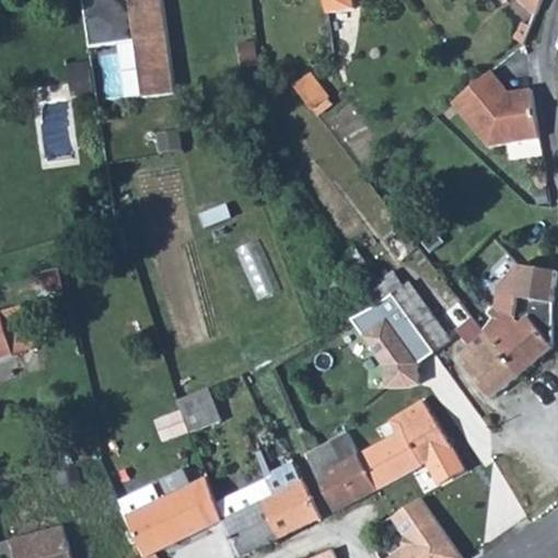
[(78,0),(85,45),(131,37),(140,95),(174,90),(170,61),(161,0),(136,0),(136,2),(128,3),(127,0),(78,0)]
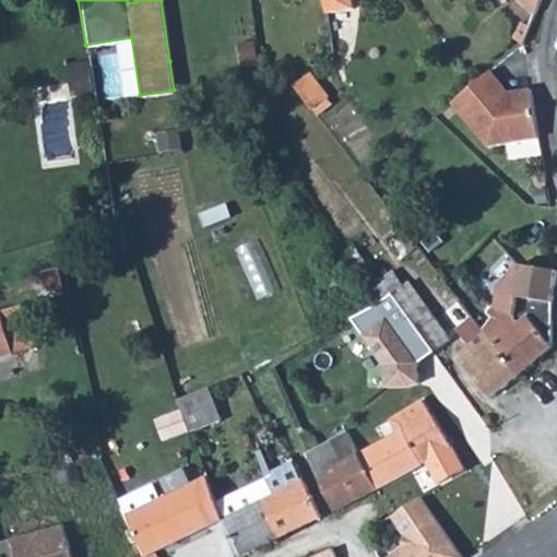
[(321,0),(324,11),(352,7),(350,0),(321,0)]
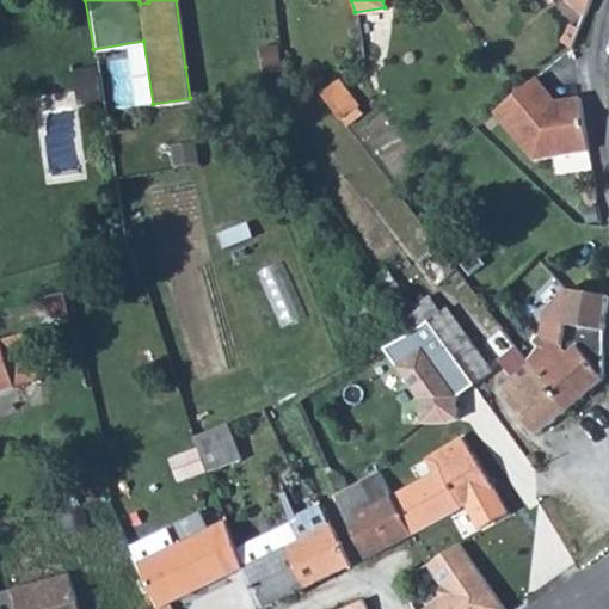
[(568,0),(583,12),(586,0),(568,0)]
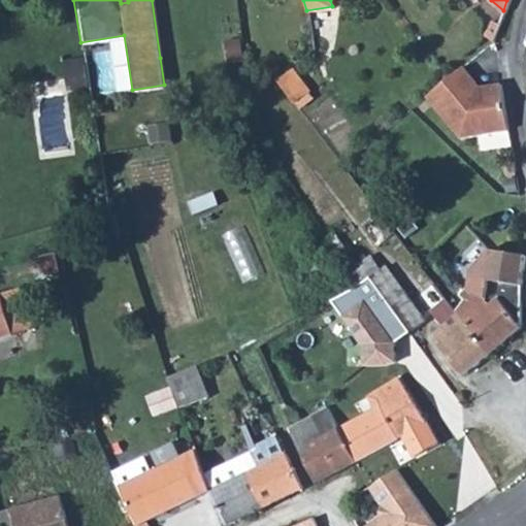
[(484,34),(492,40),(498,23),(492,20),(484,34)]
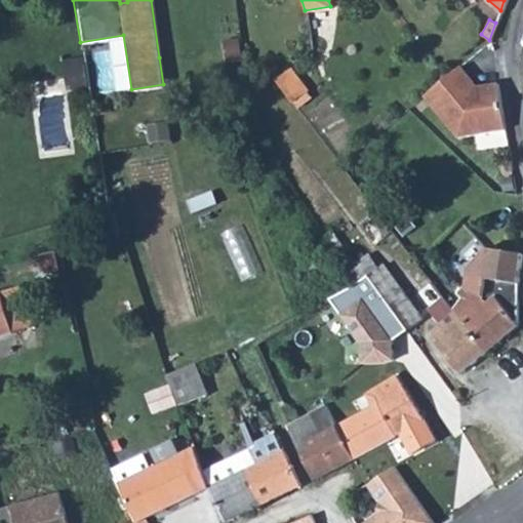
[(86,56),(65,61),(69,84),(90,80),(86,56)]
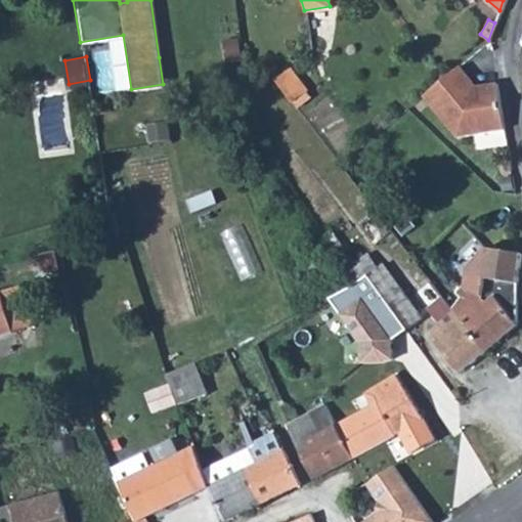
[(293,63),(276,76),(297,103),(313,92),(293,63)]
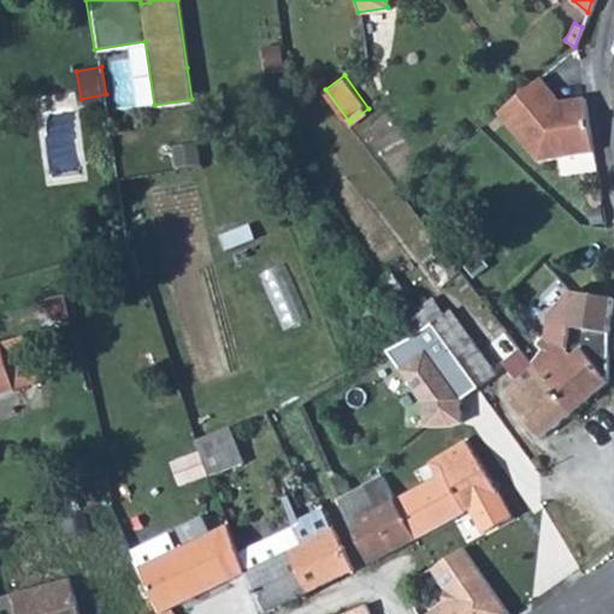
[(538,77),(497,113),(536,159),(591,149),(582,95),(558,99),(538,77)]
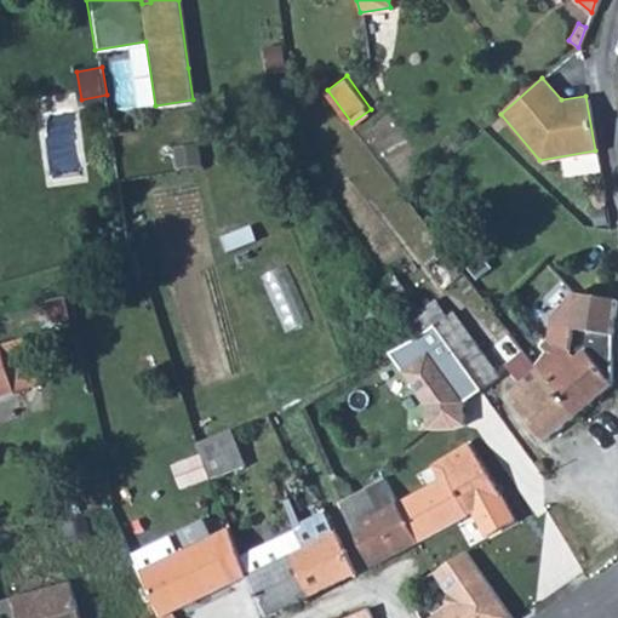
[(462,270),(442,246),(435,253),(453,278),(462,270)]
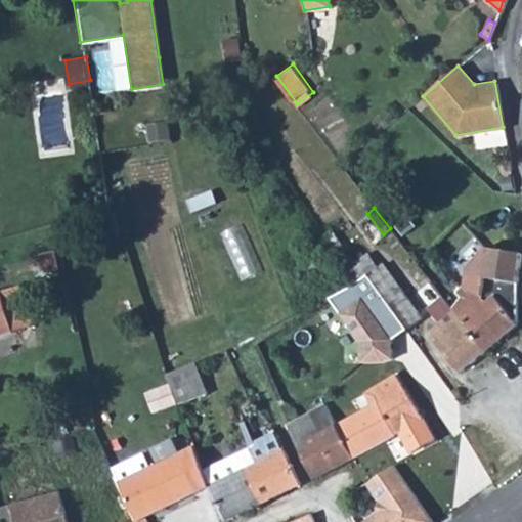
[(463,296),(450,305),(485,349),(516,322),(517,281),(520,254),(488,248),(468,263),(466,284),(457,292),(463,296)]
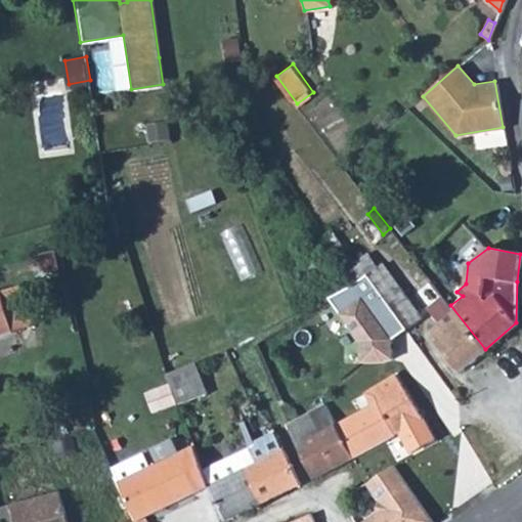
[(365,253),(342,268),(352,283),(364,274),(404,330),(421,319),(381,262),(377,266),(365,253)]
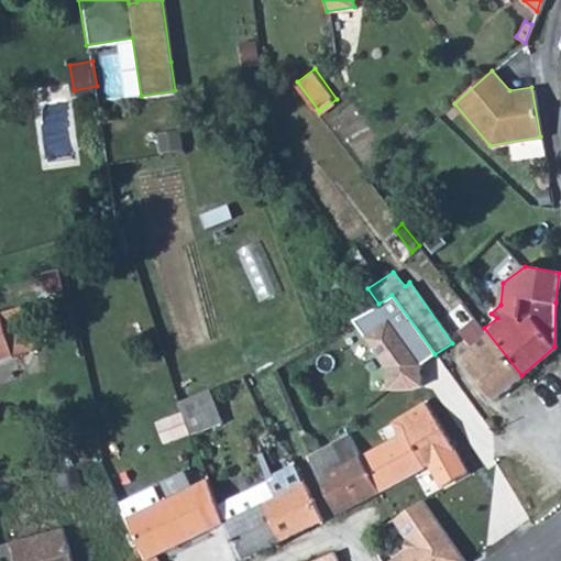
[(378,304),(375,305),(419,365),(435,354),(392,295),(378,304)]
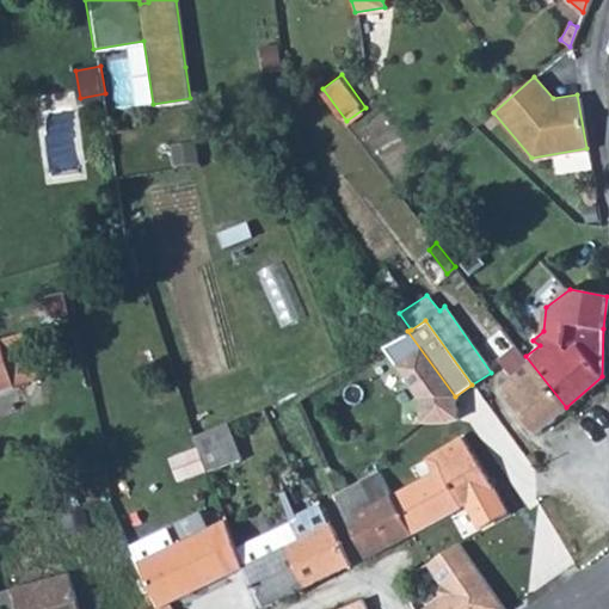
[(0,346),(12,383),(35,376),(19,328),(0,333),(0,346)]
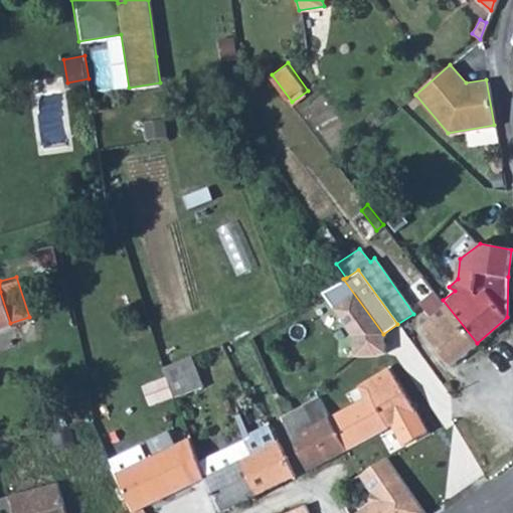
[(383,353),(383,334),(343,279),(319,293),(353,340),(353,356),(375,355),(383,353)]
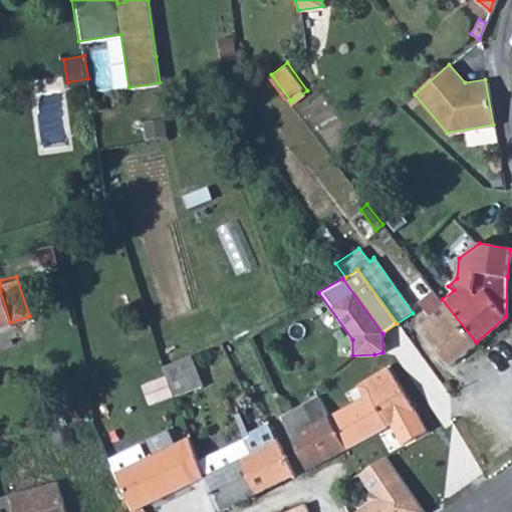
[(0,325),(10,322),(0,291),(0,325)]
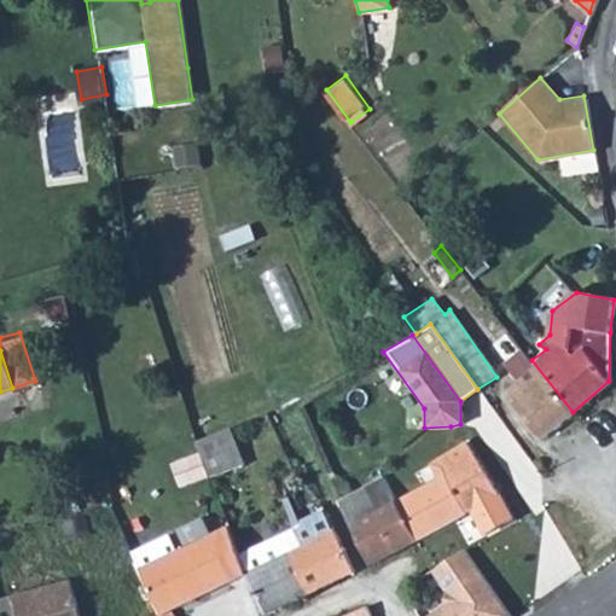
[(532,360),(523,350),(504,367),(517,382),(505,391),(515,402),(511,405),(541,439),(573,412),(532,360)]
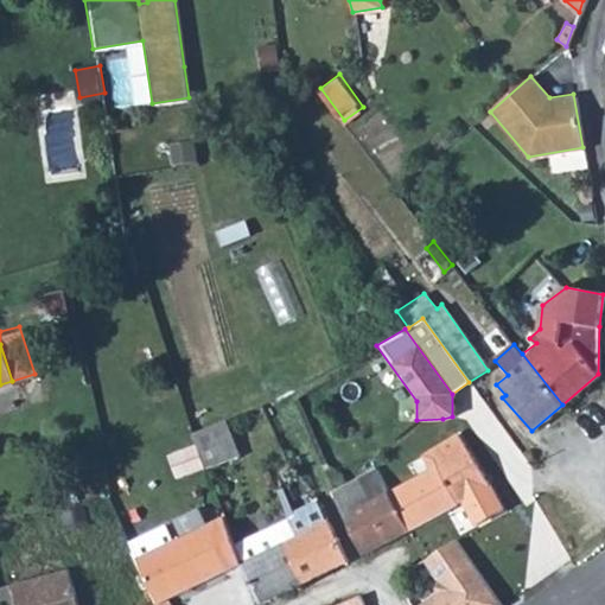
[(224,420),(191,433),(204,466),(237,453),(224,420)]
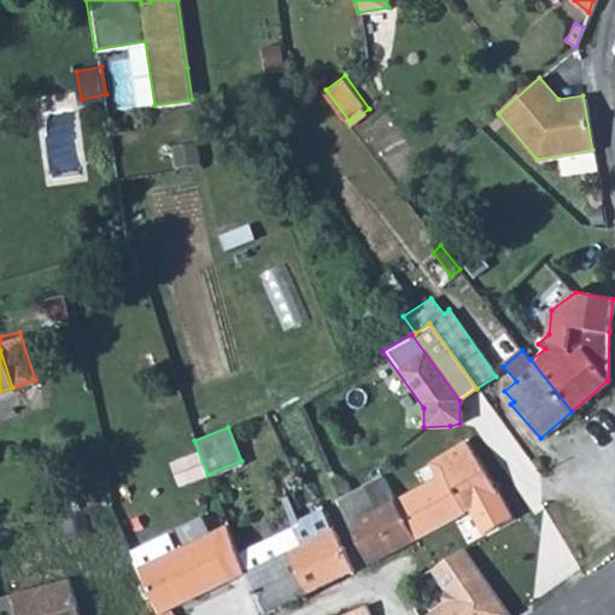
[(438,475),(393,499),(414,540),(452,517),(496,492),(463,440),(435,457),(444,472),(438,475)]
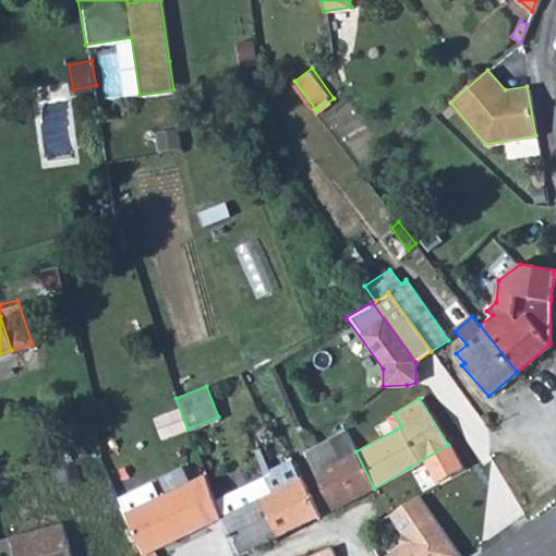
[(394,413),(389,417),(396,430),(401,426),(394,413)]
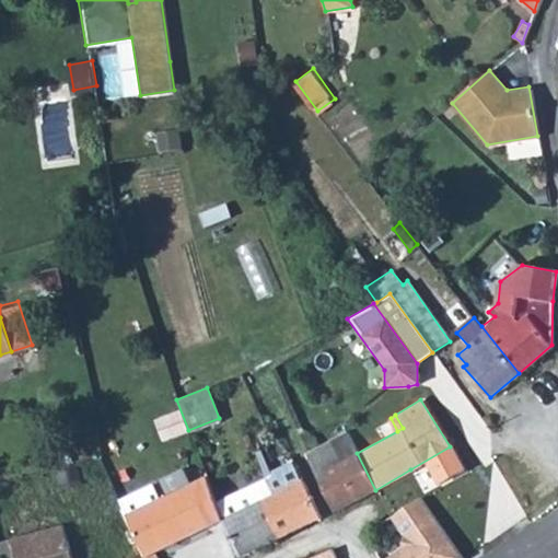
[(324,442),(303,453),(321,486),(328,481),(324,472),(357,453),(345,431),(324,442)]
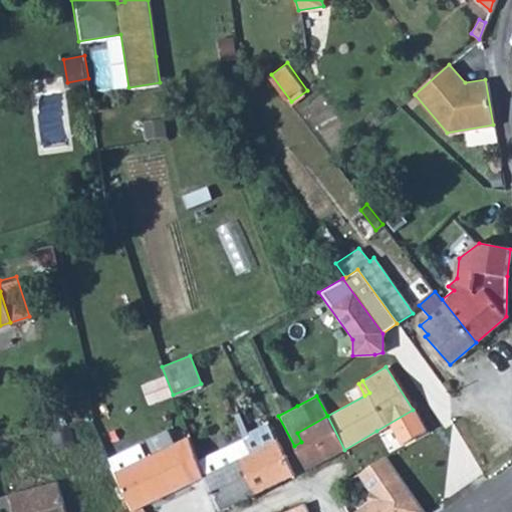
[(301,442),(294,446),(306,469),(344,450),(327,416),(297,433),(301,442)]
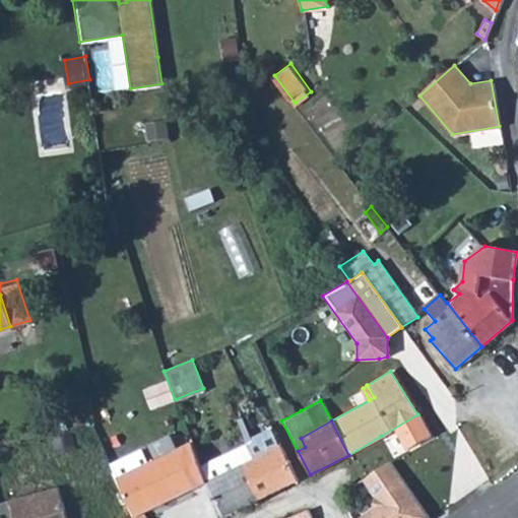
[(251,460),(242,464),(243,465),(258,498),(298,480),(280,446),(278,447),(270,432),(246,444),(251,460)]
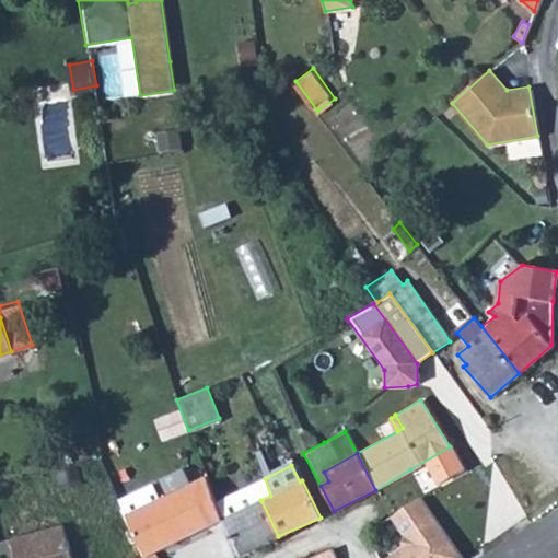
[(164,490),(190,477),(184,466),(159,479),(164,490)]
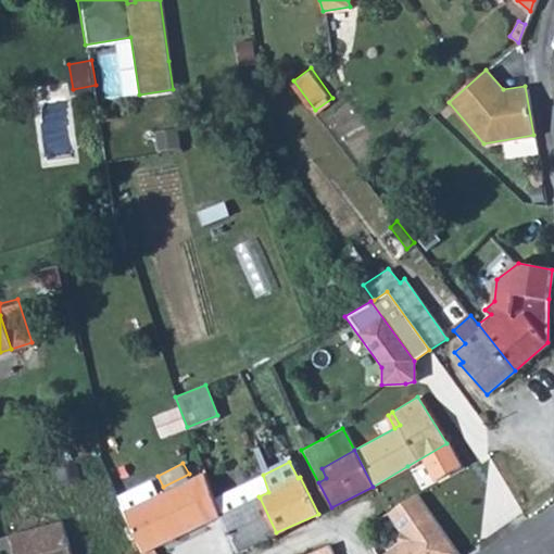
[(117,498),(123,512),(143,553),(153,549),(221,515),(214,498),(204,473),(158,495),(151,481),(117,498)]
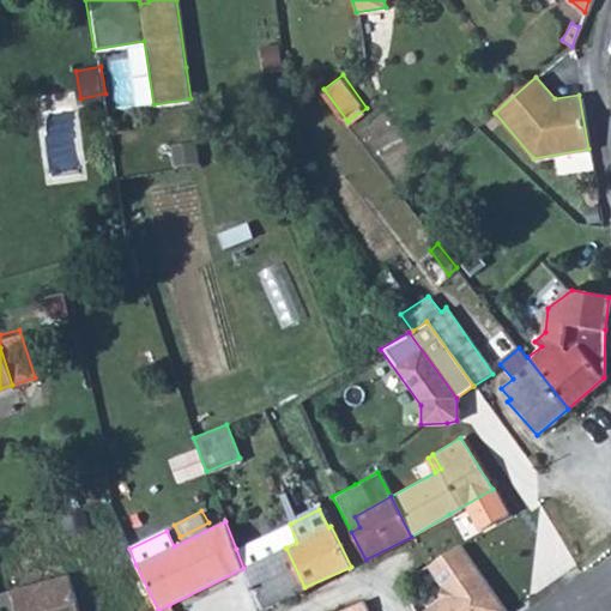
[(290,524),(277,530),(285,548),(296,543),(290,524)]
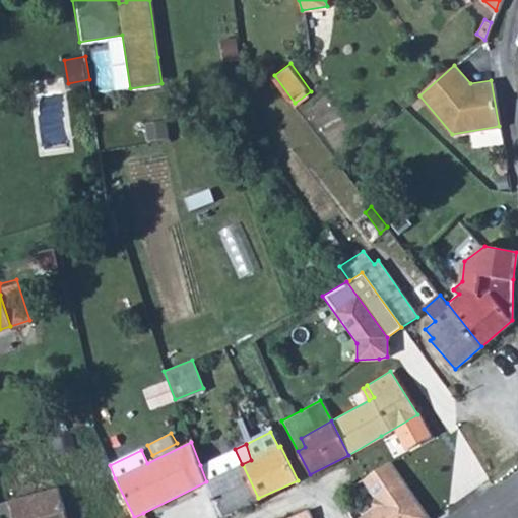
[(235,449),(200,465),(206,481),(206,482),(243,465),(242,464),(235,449)]
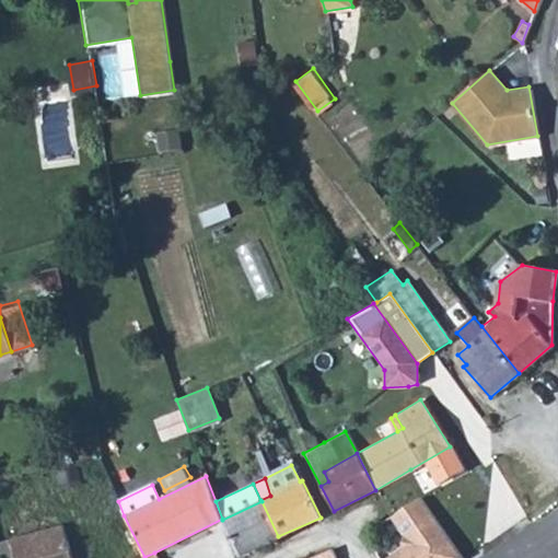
[(462,557),(420,496),(392,515),(406,536),(405,549),(388,557),(462,557)]
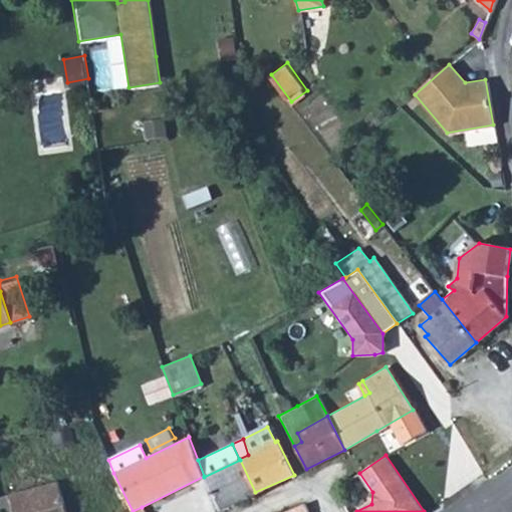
[(240,460),(204,477),(218,510),(255,492),(240,460)]
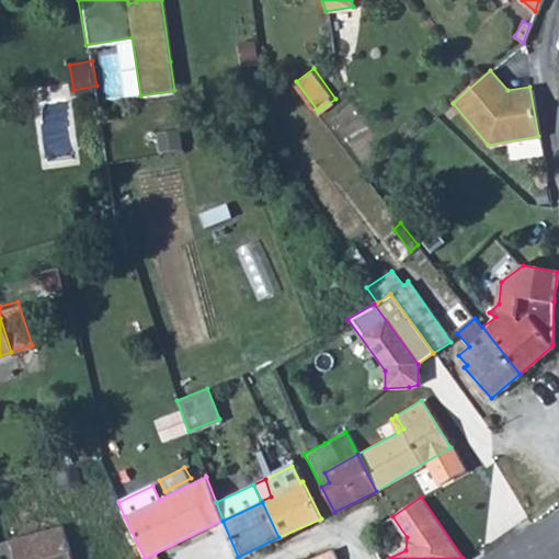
[(70,558),(60,523),(7,537),(13,558),(70,558)]
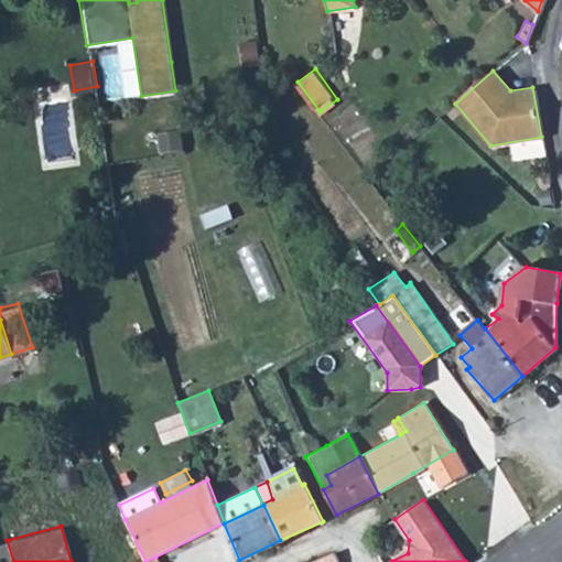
[(337,561),(333,552),(312,561),(337,561)]
